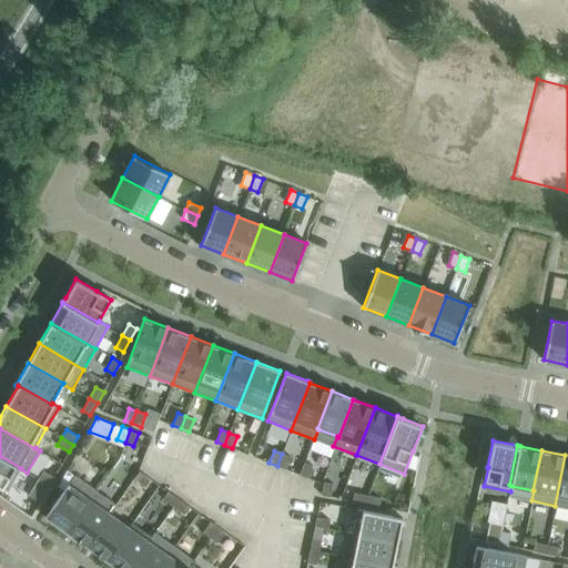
[(282,454),(277,466),(285,469),(291,457),(282,454)]
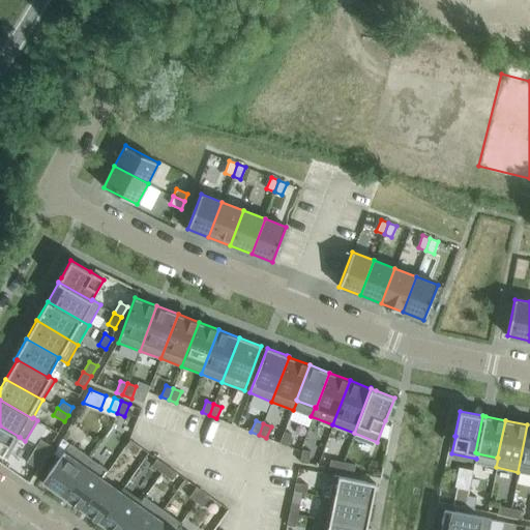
[(529,424),(527,424),(518,472),(529,474),(529,424)]
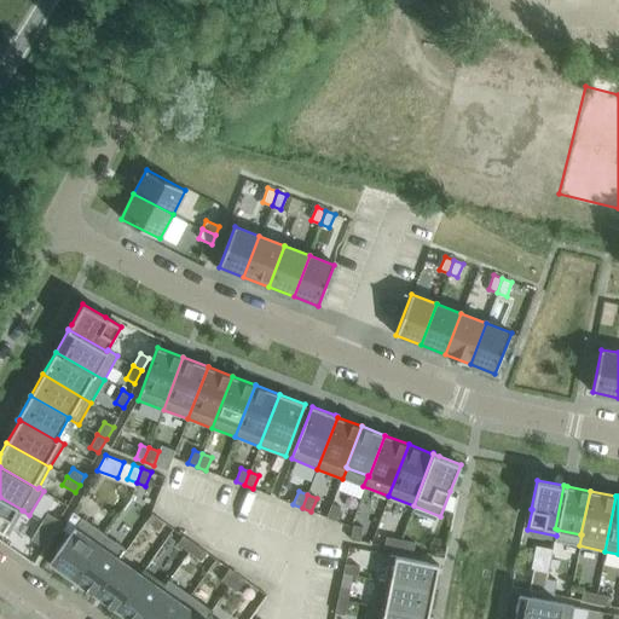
[(0,530),(9,534),(22,510),(23,510),(0,497),(0,530)]
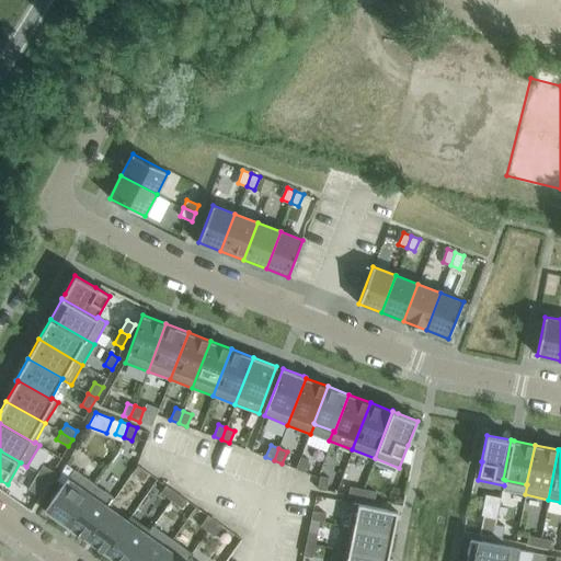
[(309,459),(300,456),(296,469),(304,472),(309,459)]
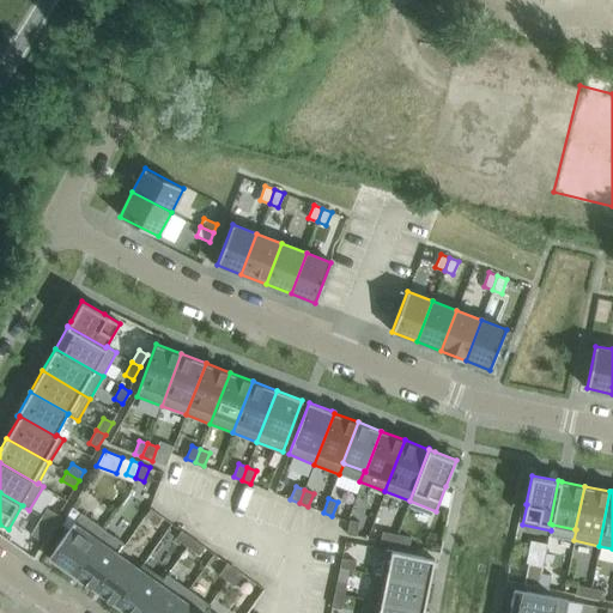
[(55,548),(48,558),(68,572),(72,575),(104,529),(80,513),(72,507),(62,523),(70,528),(55,548)]
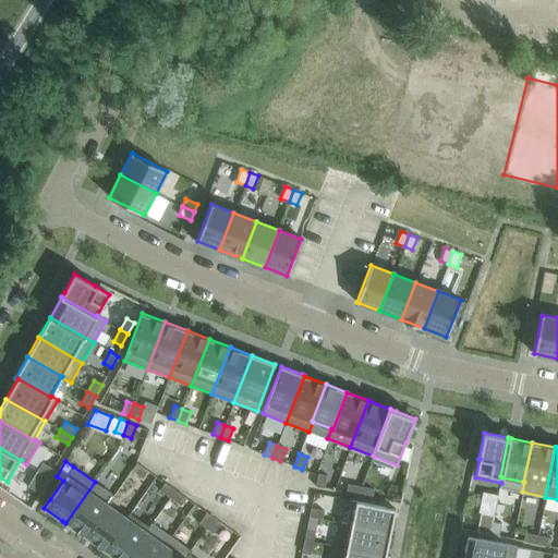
[(43,462),(38,470),(49,476),(53,469),(43,462)]
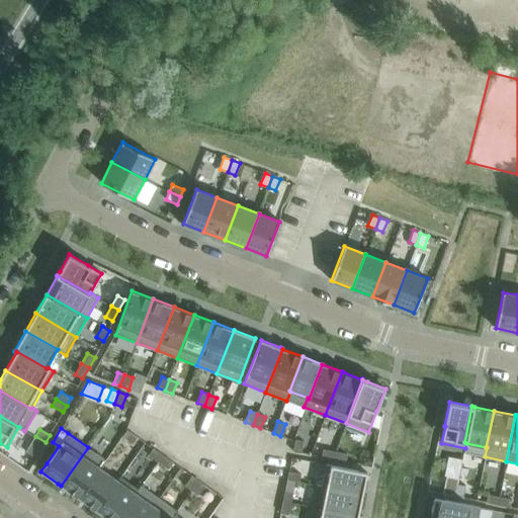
[(126,430),(121,436),(132,443),(137,437),(126,430)]
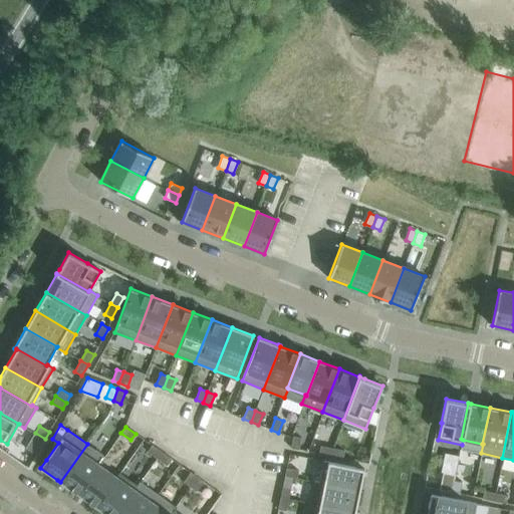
[(34,433),(25,448),(36,455),(45,439),(35,433),(34,433)]
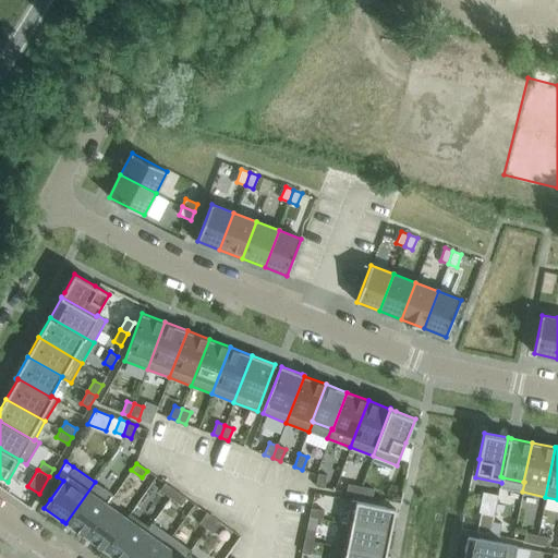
[(318,473),(315,486),(324,488),(327,475),(318,473)]
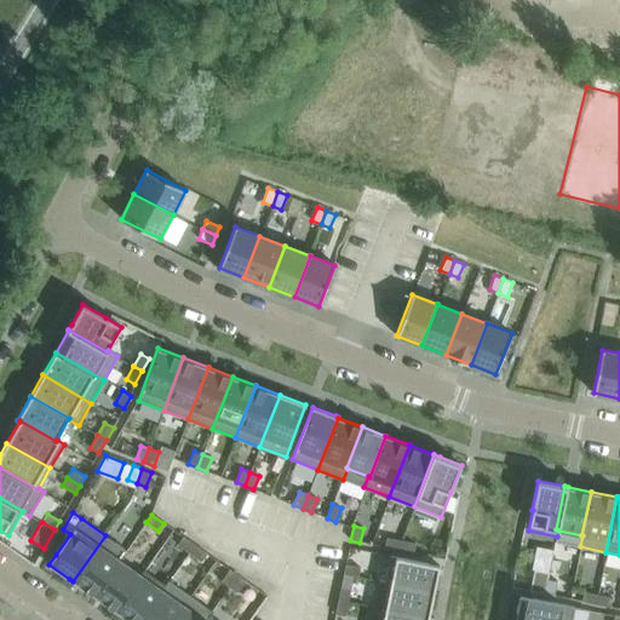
[(119,560),(121,561),(127,551),(105,535),(73,581),(95,596),(119,560)]
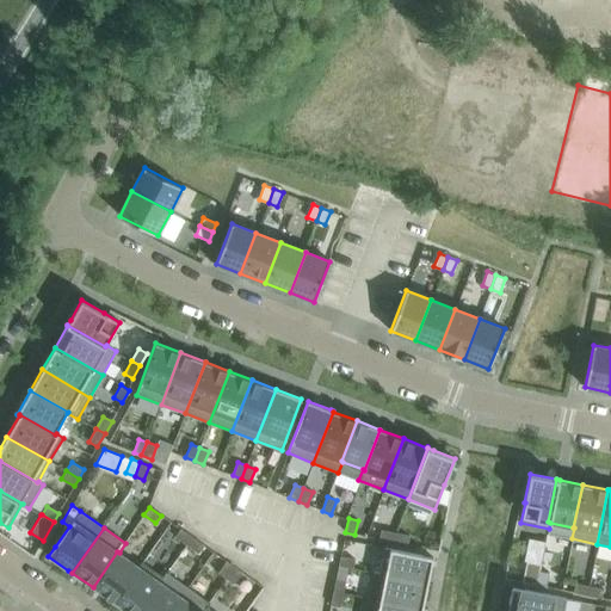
[(186,544),(192,537),(180,529),(174,537),(186,544)]
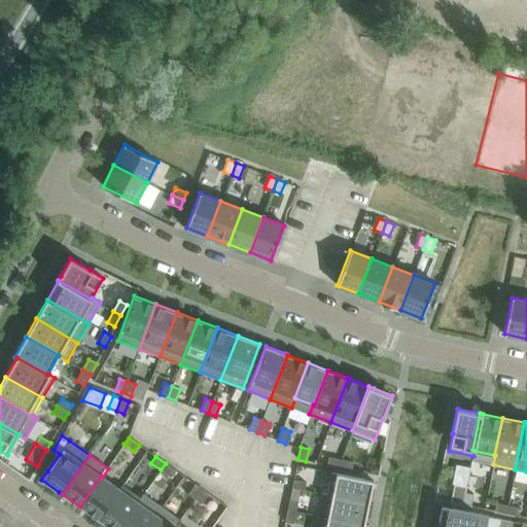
[(339,467),(341,459),(328,457),(327,465),(339,467)]
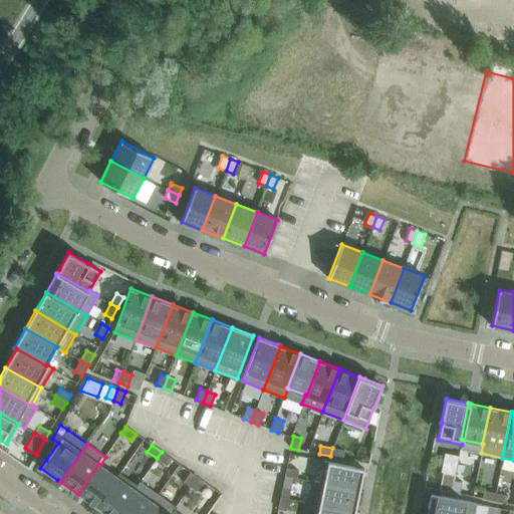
[(344,450),(332,448),(330,456),(342,458),(344,450)]
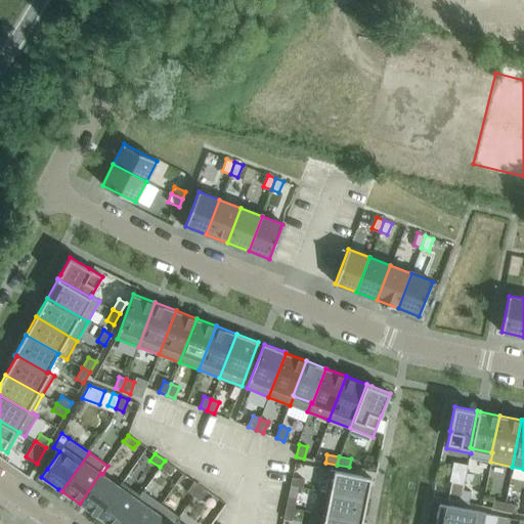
[(175,468),(165,461),(160,467),(170,474),(175,468)]
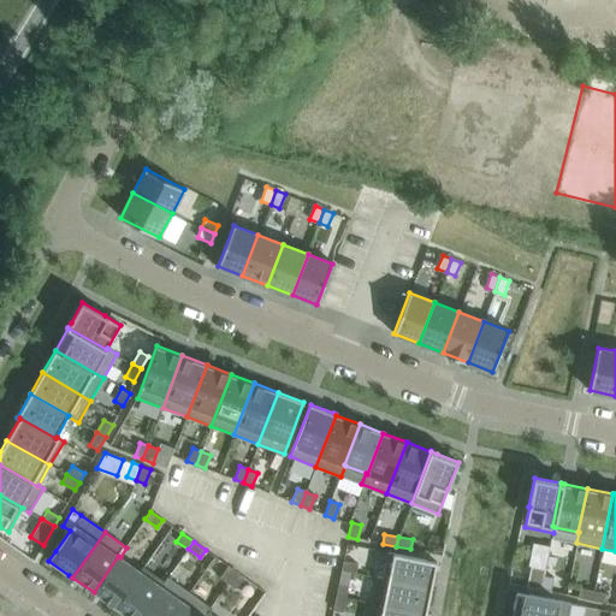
[(388,552),(383,578),(383,579),(431,588),(437,562),(388,552)]
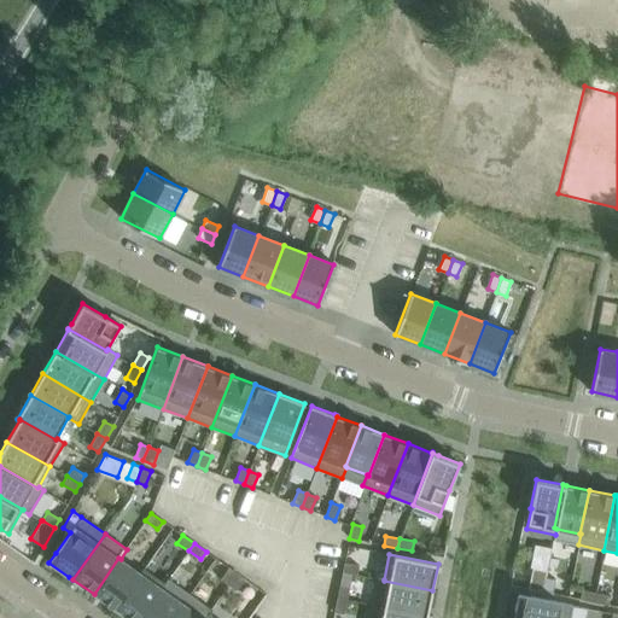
[(140,573),(140,572),(121,559),(118,558),(94,594),(115,610),(140,573)]
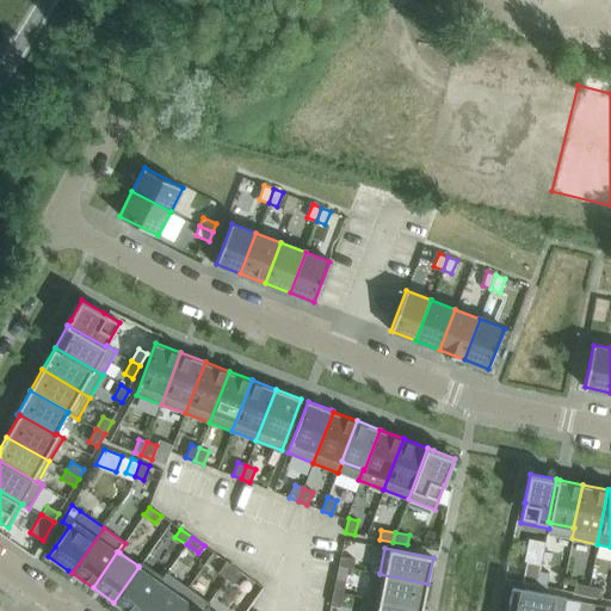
[(340,556),(339,566),(352,568),(355,559),(340,556)]
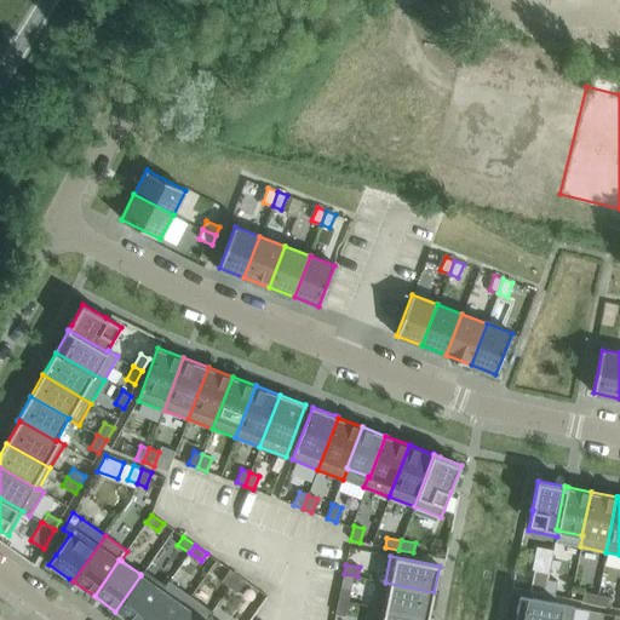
[(141,619),(166,585),(165,585),(143,569),(141,574),(141,575),(115,612),(127,619),(141,619)]
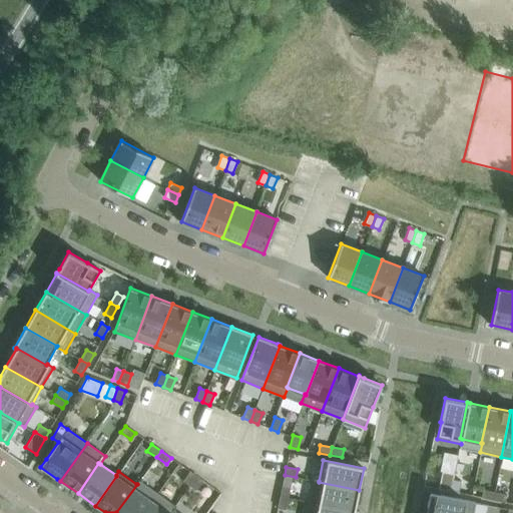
[(189,486),(196,476),(189,471),(182,481),(189,486)]
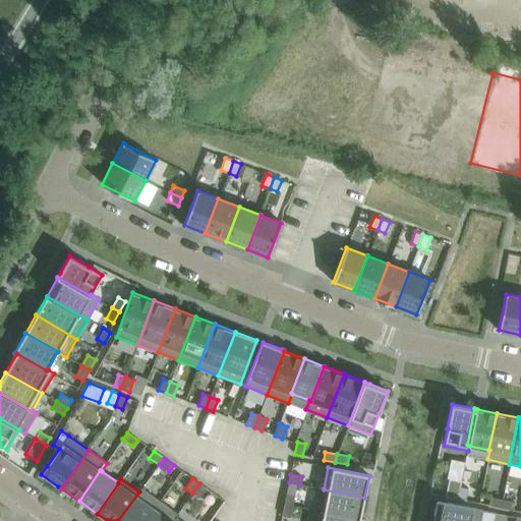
[(199,483),(192,494),(198,498),(206,487),(199,483)]
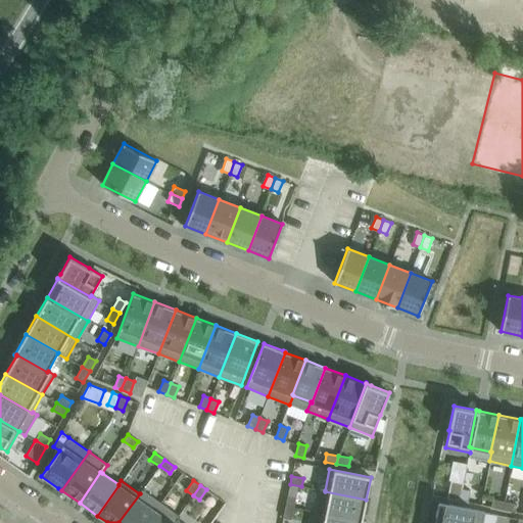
[(460,501),(462,488),(454,487),(452,500),(460,501)]
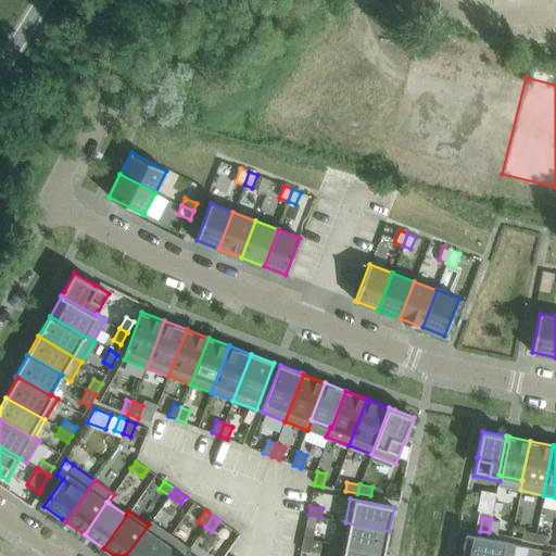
[(491,519),(489,532),(496,534),(500,521),(491,519)]
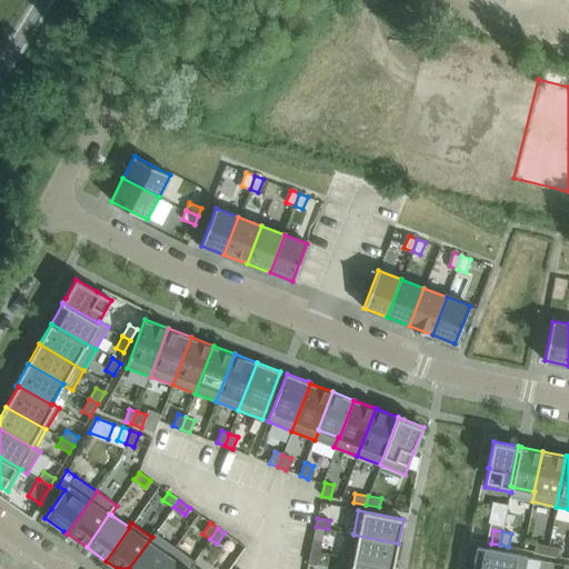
[(155,532),(151,537),(152,537),(129,568),(158,568),(175,547),(155,532)]
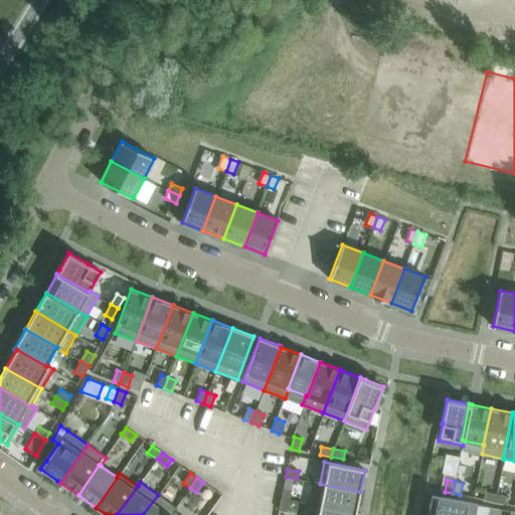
[(356,513),(360,492),(320,484),(320,483),(315,482),(310,505),(320,507),(320,506),(356,513)]
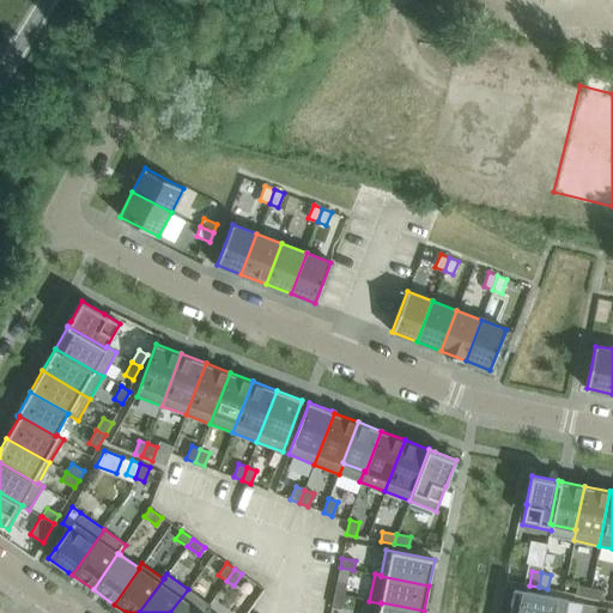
[(334,593),(344,595),(347,581),(338,578),(334,593)]
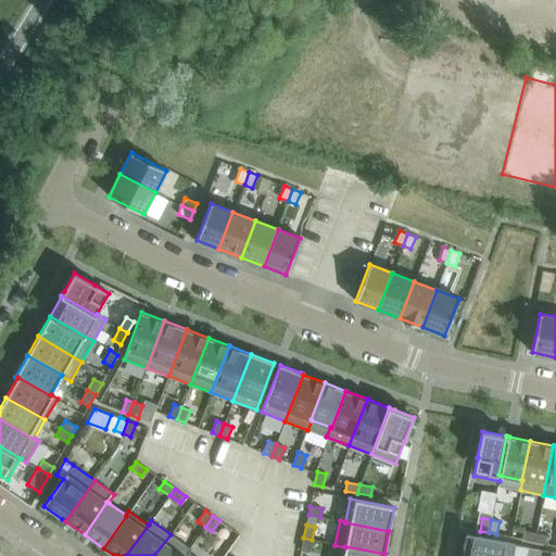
[(521,539),(534,542),(536,533),(523,530),(521,539)]
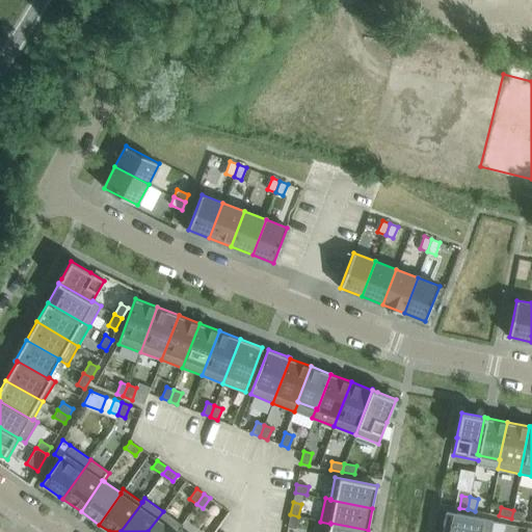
[(513,510),(511,519),(524,521),(525,512),(513,510)]
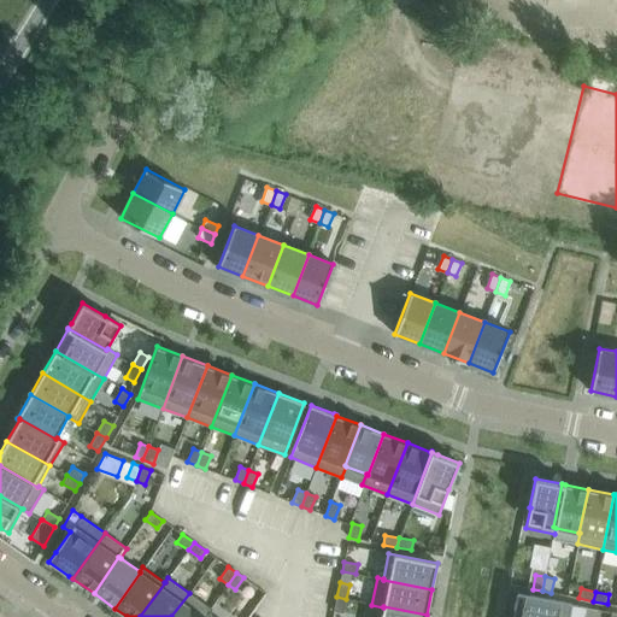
[(204,616),(207,612),(209,613),(212,609),(189,593),(171,616),(204,616)]
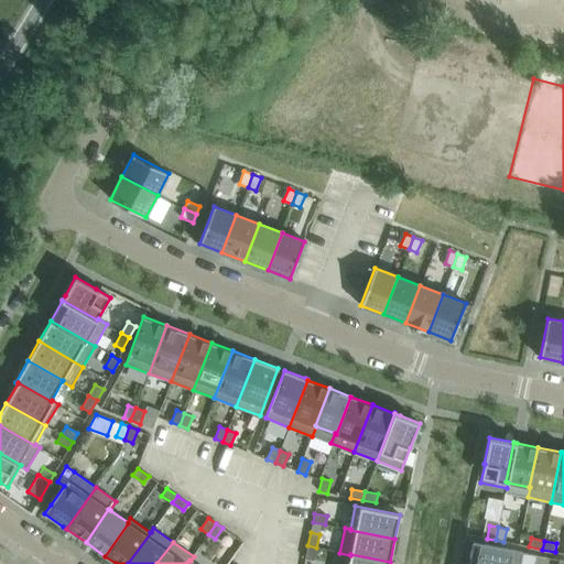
[(473,542),(467,563),(520,563),(522,552),(473,542)]
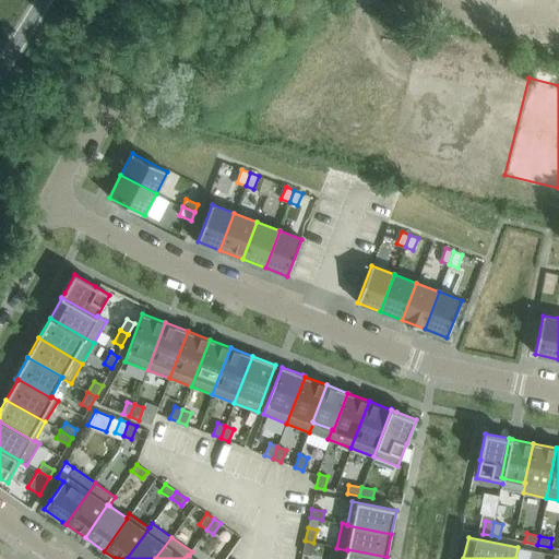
[(313,543),(305,540),(302,554),(311,555),(313,543)]
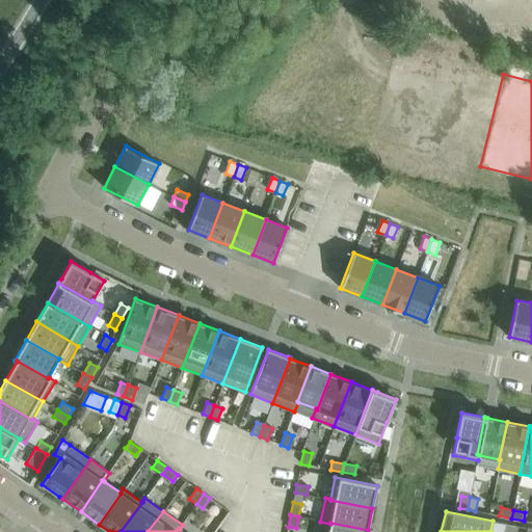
[(328,531),(367,531),(368,530),(330,523),(330,524),(328,531)]
